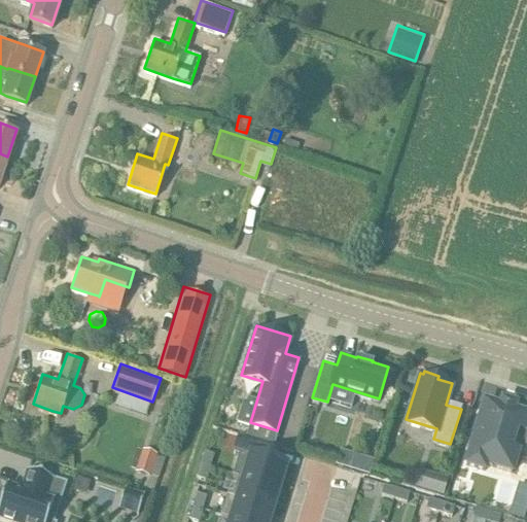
[(485,401),(466,461),(485,466),(486,460),(512,468),(518,449),(523,451),(526,439),(526,427),(524,427),(526,418),(526,412),(513,408),(514,404),(515,404),(515,403),(502,398),(502,399),(501,405),(485,401)]
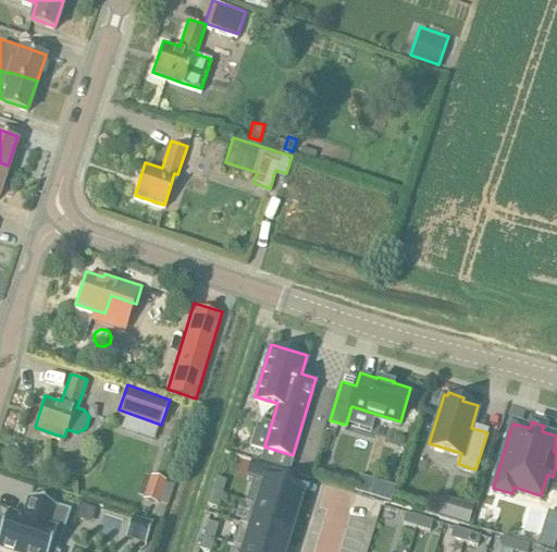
[(165,477),(152,474),(146,494),(158,499),(165,477)]
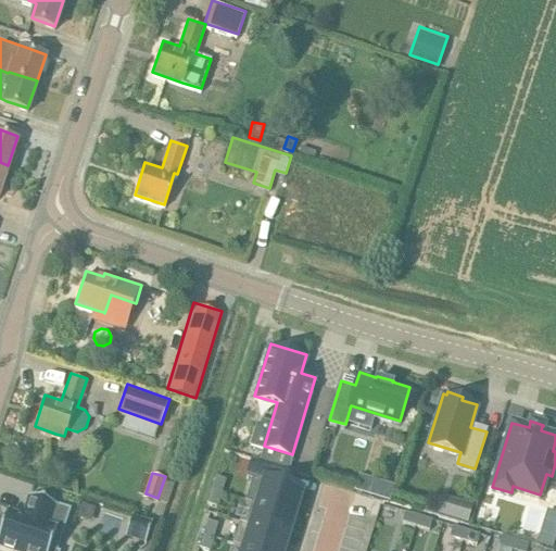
[(222,490),(226,476),(216,473),(211,487),(222,490)]
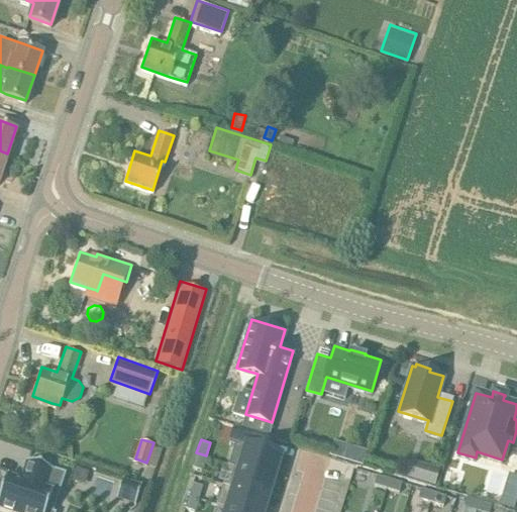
[(347,441),(342,456),(362,462),(366,447),(347,441)]
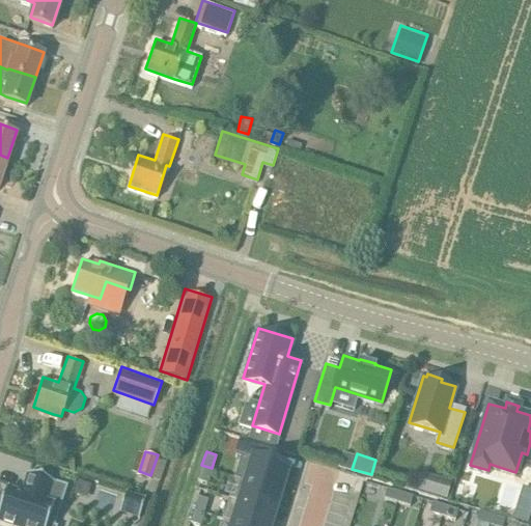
[(252,455),(245,477),(282,488),(288,468),(289,467),(252,455)]
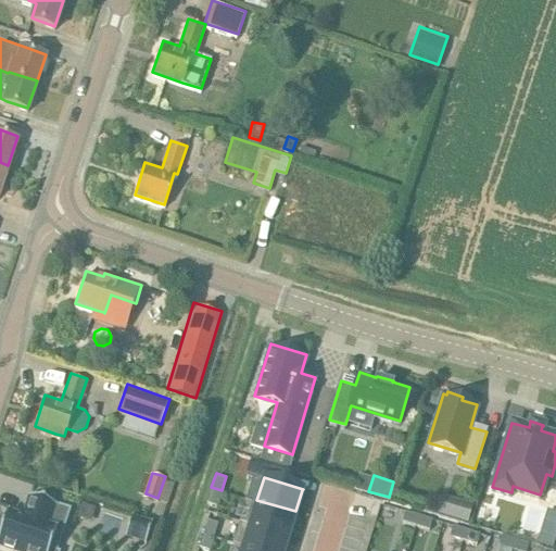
[(217,503),(222,490),(211,487),(206,500),(217,503)]
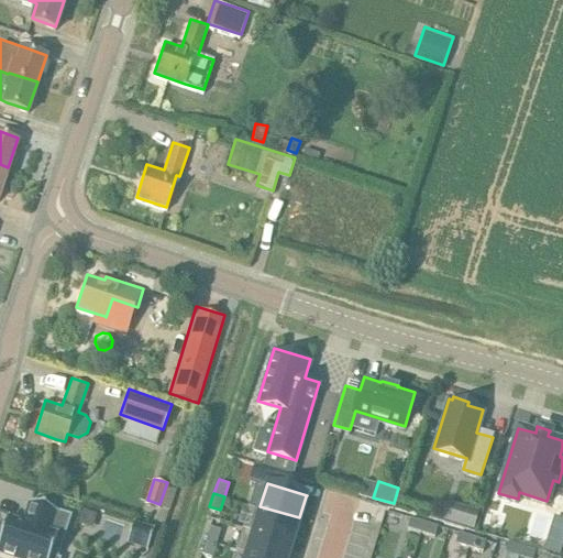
[(58,557),(74,514),(30,499),(22,520),(8,515),(0,537),(0,551),(18,557),(58,557)]
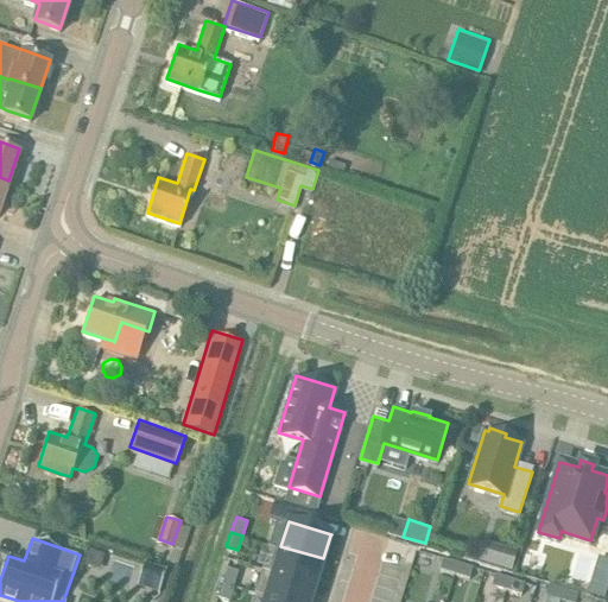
[(276,544),(268,568),(316,582),(323,558),(280,546),(276,544)]
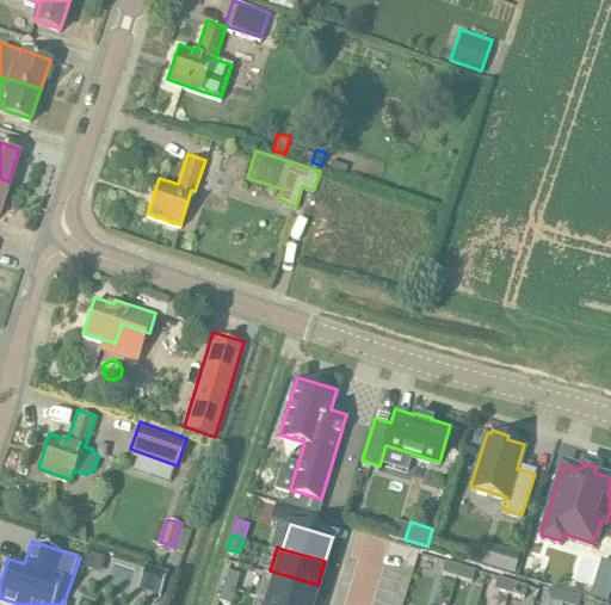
[(457,574),(461,562),(445,557),(442,569),(457,574)]
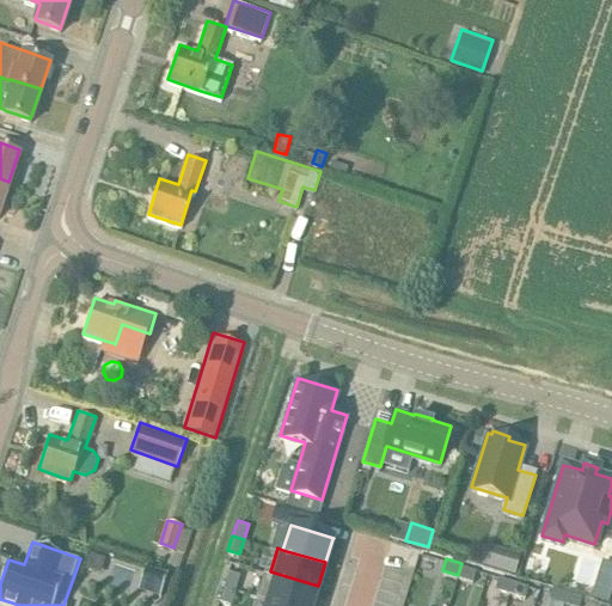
[(472,580),(476,568),(461,563),(458,575),(472,580)]
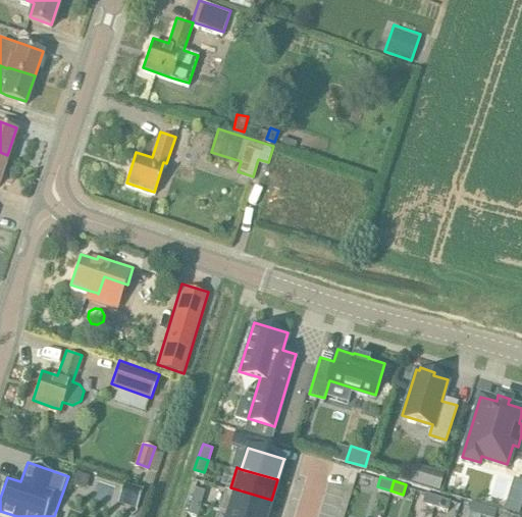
[(123,481),(119,492),(117,500),(137,506),(143,487),(123,481)]
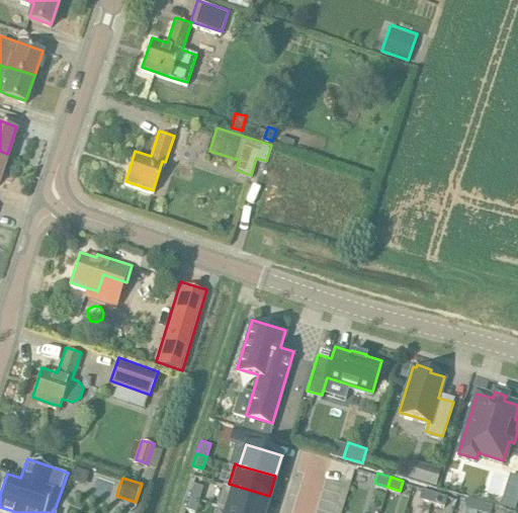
[(199,497),(203,485),(193,482),(189,495),(199,497)]
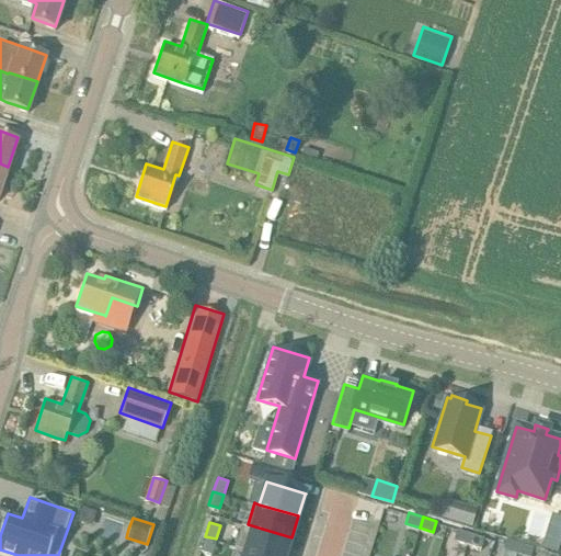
[(242,522),(236,546),(245,548),(268,555),(285,555),(292,537),(248,524),(242,522)]
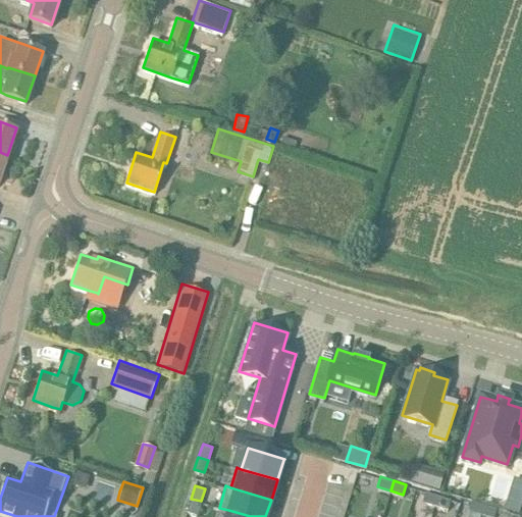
[(434,504),(437,495),(425,490),(422,500),(434,504)]
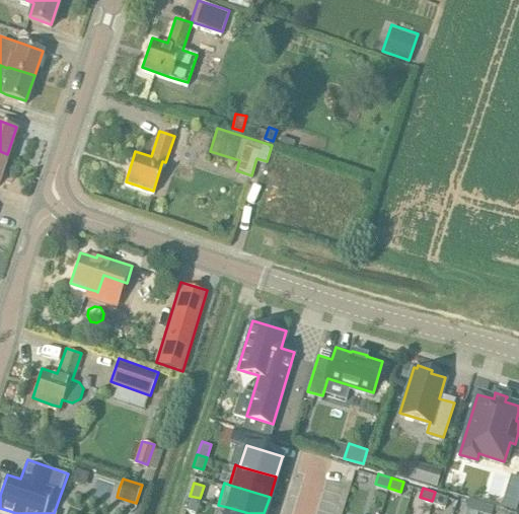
[(445,505),(448,495),(435,492),(432,501),(445,505)]
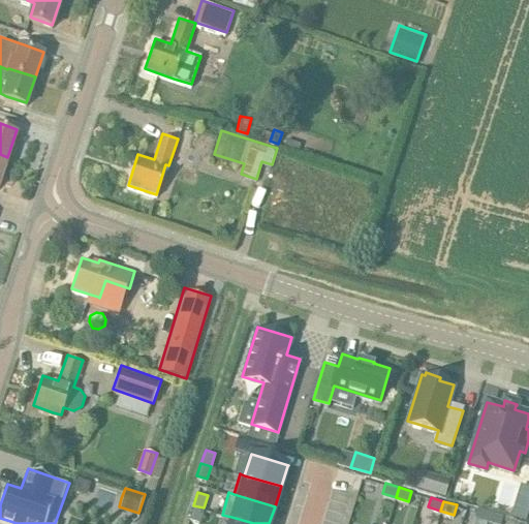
[(512,515),(526,519),(528,509),(528,504),(517,501),(512,515)]
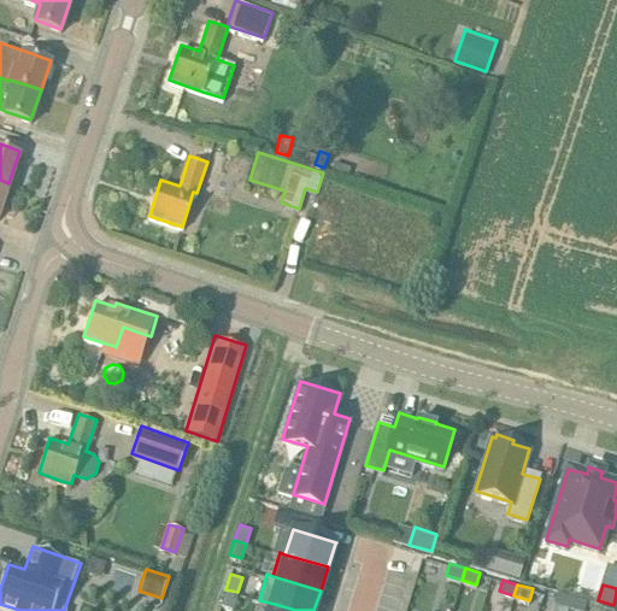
[(233,607),(238,592),(225,589),(221,604),(233,607)]
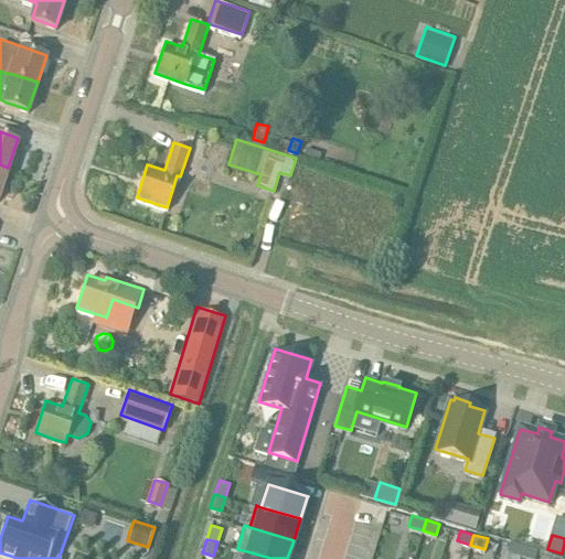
[(520,555),(523,544),(510,539),(507,550),(520,555)]
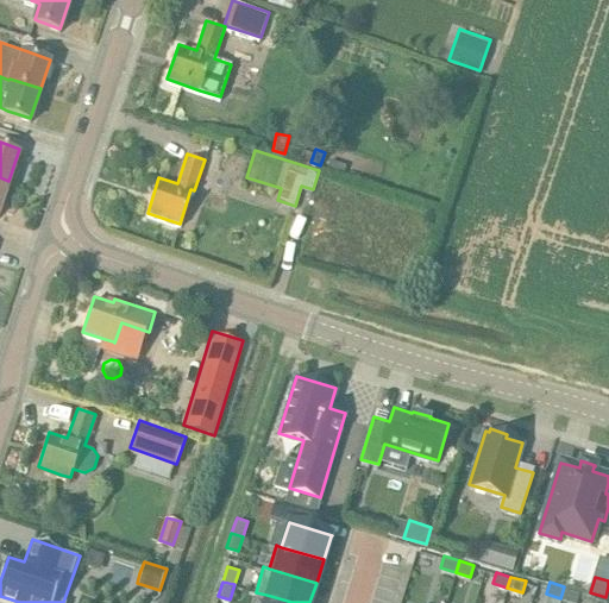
[(576,602),(579,591),(564,586),(560,598),(576,602)]
